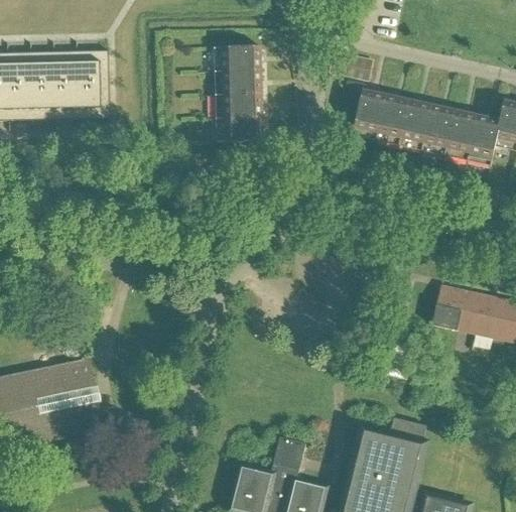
[(215,46),(215,70),(262,69),(261,45),(215,46)]
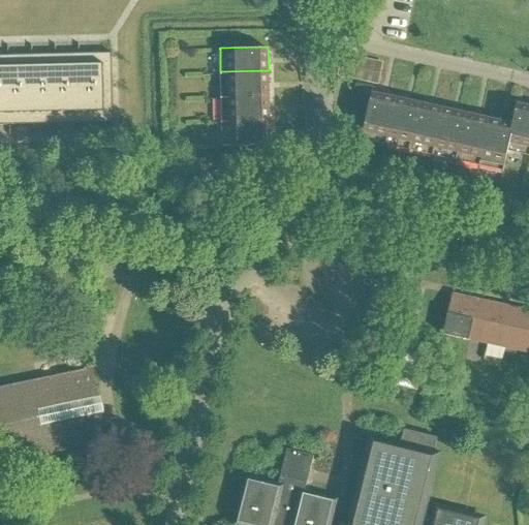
[(103,51),(78,52),(79,85),(103,84),(103,73),(103,62),(103,51)]
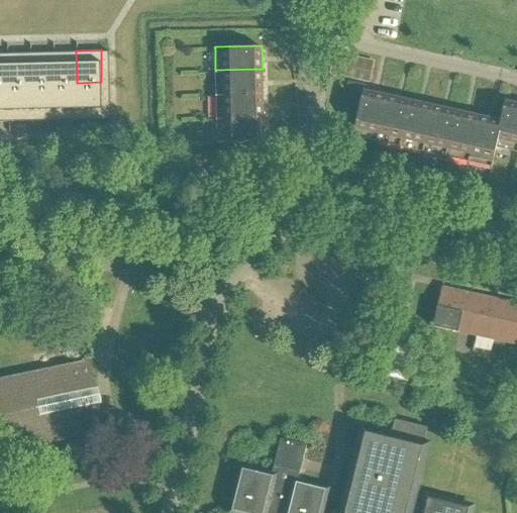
[(109,49),(101,49),(101,61),(109,61),(109,49)]
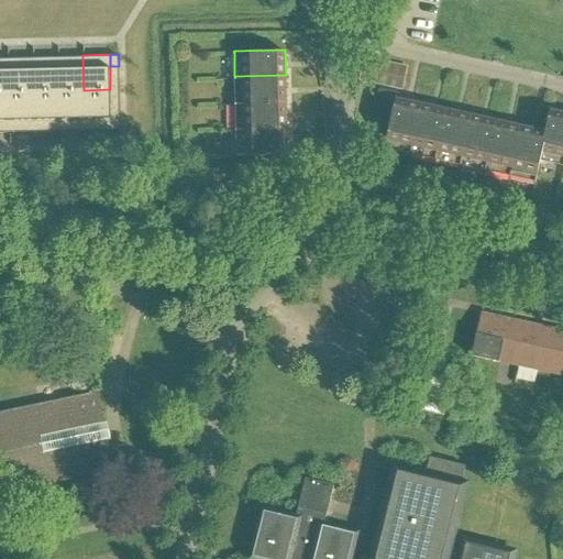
[(57,55),(33,56),(33,91),(58,91),(57,55)]
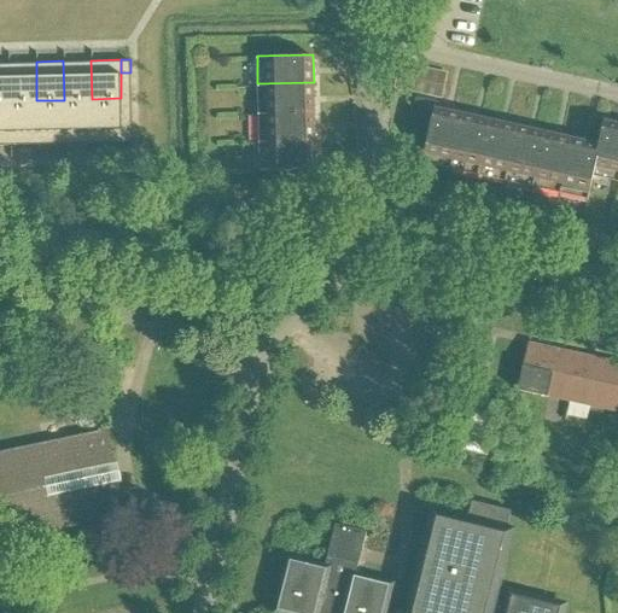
[(91,60),(63,60),(64,100),(92,99),(91,60)]
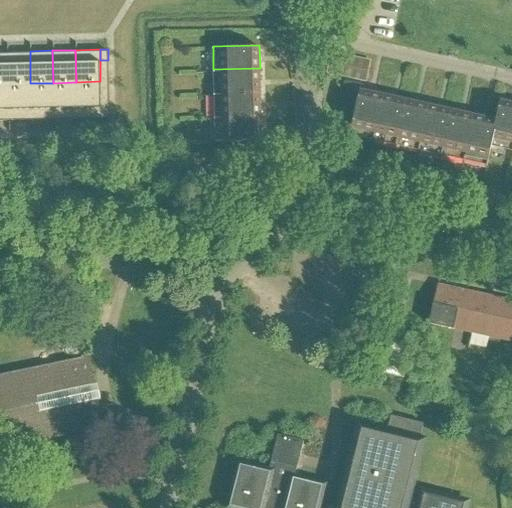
[(327,70),(366,79),(371,59),(331,50),(327,70)]
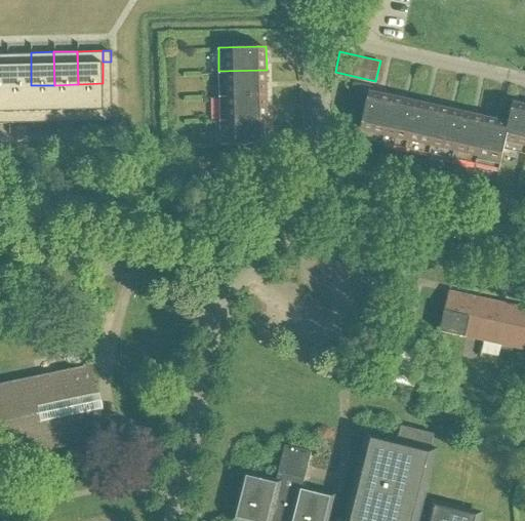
[(31,52),(7,52),(8,86),(31,85),(31,52)]
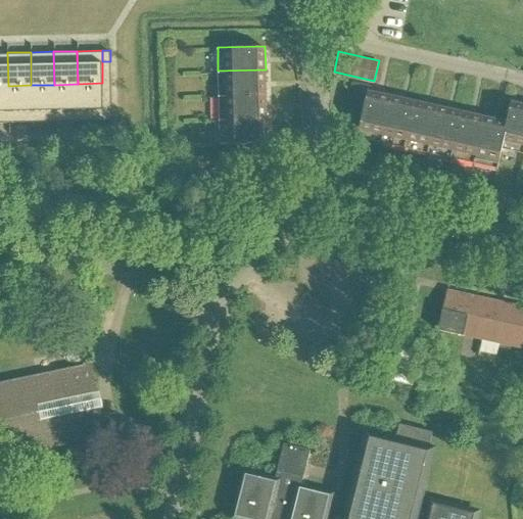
[(110,61),(102,61),(102,73),(110,72),(110,61)]
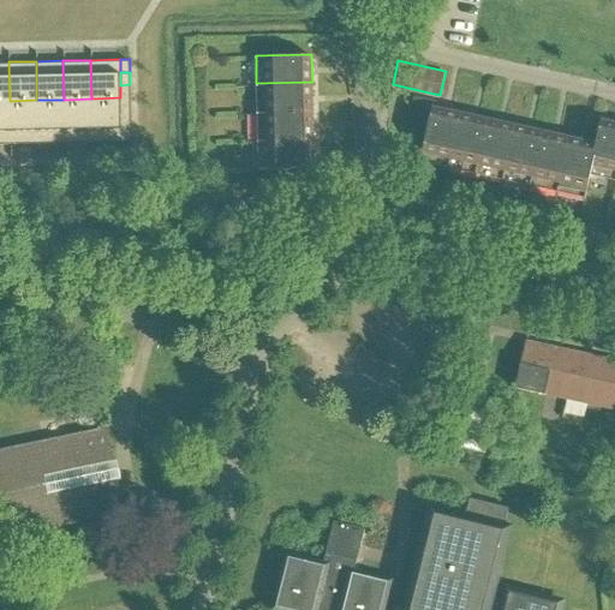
[(256,83),(257,112),(312,111),(312,82),(256,83)]
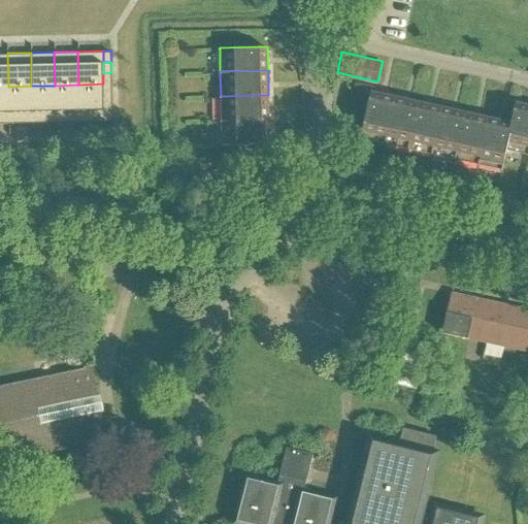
[(111,72),(103,73),(103,84),(112,84),(111,72)]
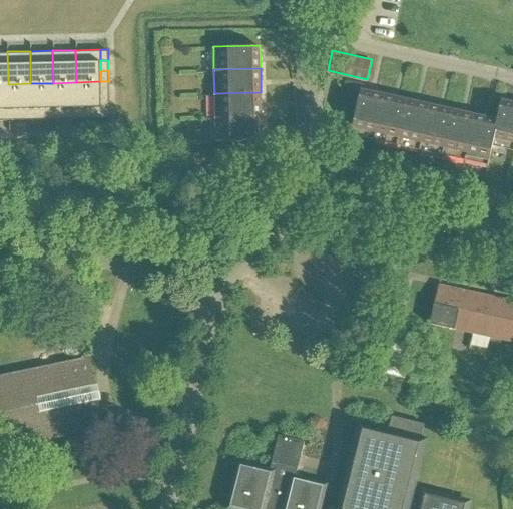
[(351,133),(374,138),(384,93),(365,89),(365,86),(365,85),(365,84),(365,83),(364,83),(363,82),(349,79),(348,79),(347,79),(346,79),(345,80),(345,81),(345,82),(340,103),(340,104),(340,105),(341,106),(342,106),(342,107),(356,110),(351,133)]
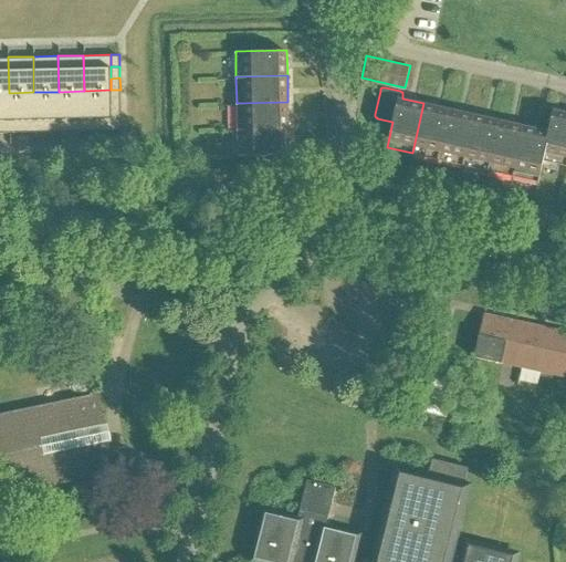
[(111,90),(84,91),(85,129),(112,128),(112,114),(112,102),(111,90)]
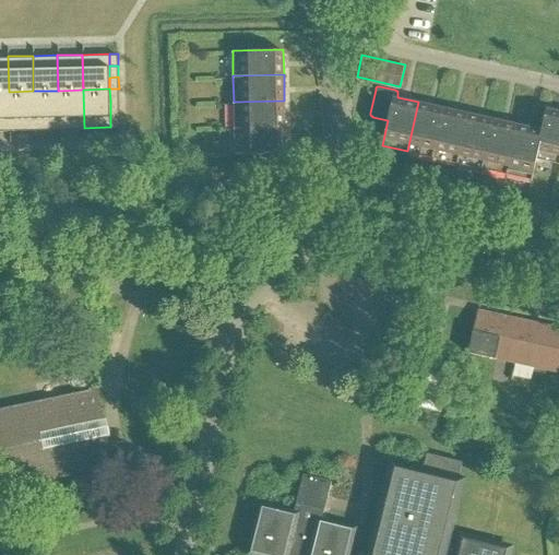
[(119,89),(109,89),(110,101),(119,101),(119,89)]
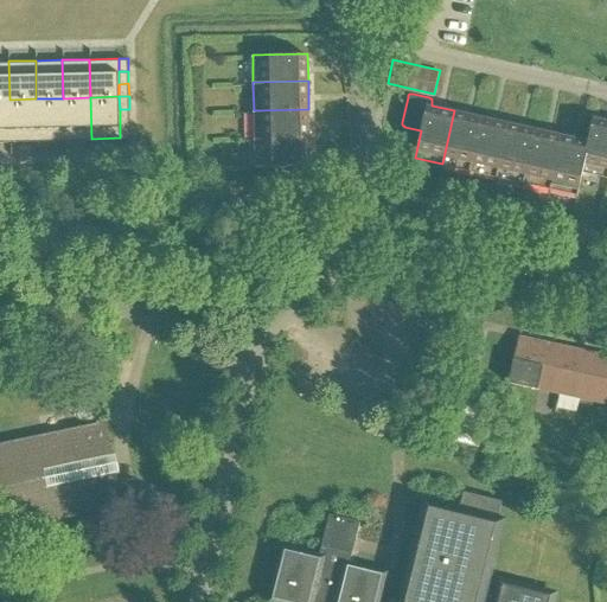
[(90,97),(63,98),(64,140),(91,139),(90,97)]
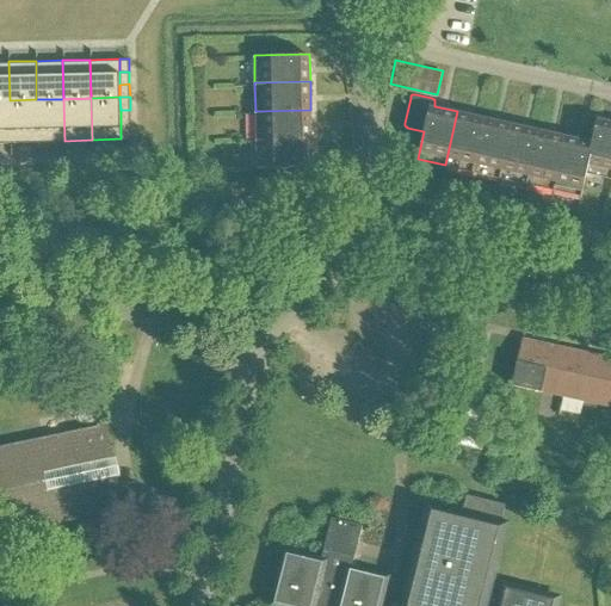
[(10,100),(0,99),(0,141),(11,142),(10,100)]
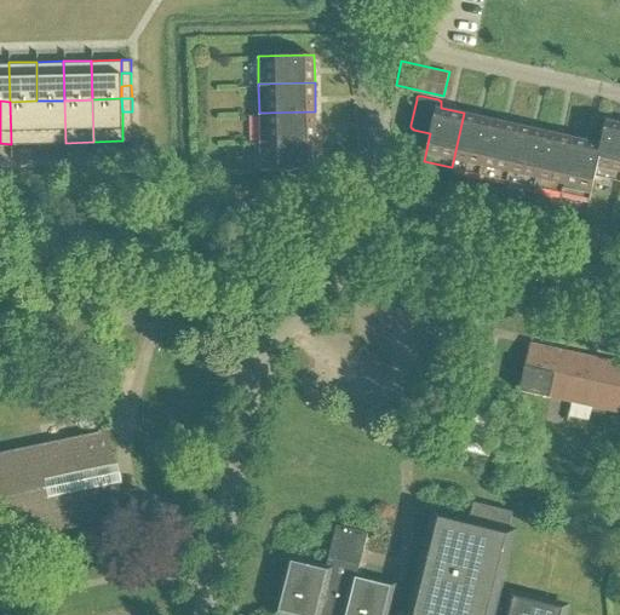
[(36,101),(10,102),(11,144),(38,143),(36,101)]
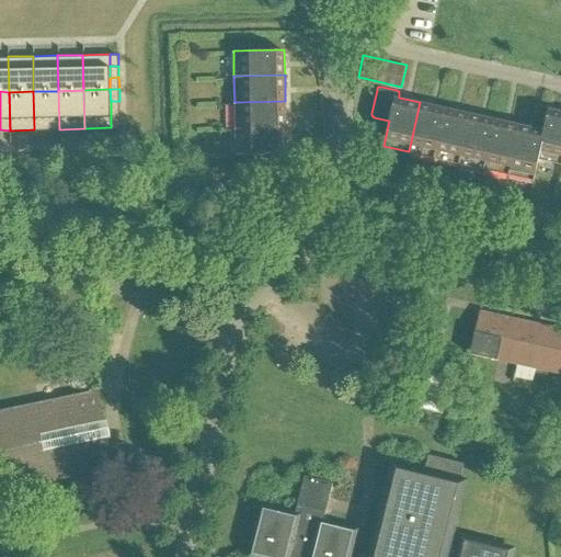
[(58,91),(33,91),(34,129),(59,129),(58,91)]
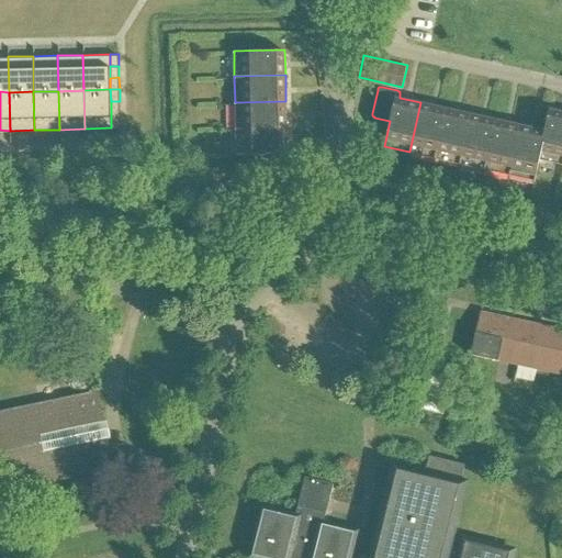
[(120,101),(111,101),(111,113),(120,113),(120,101)]
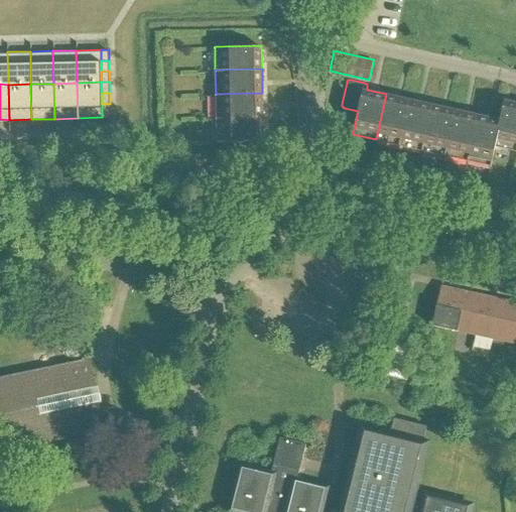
[(216,94),(216,117),(263,116),(262,93),(216,94)]
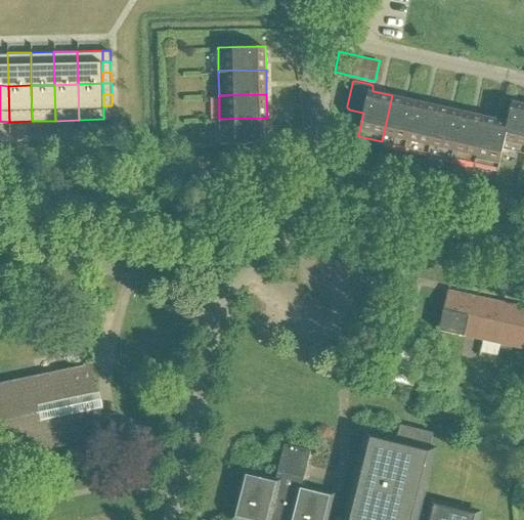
[(382,141),(405,146),(416,100),(392,95),(382,141)]
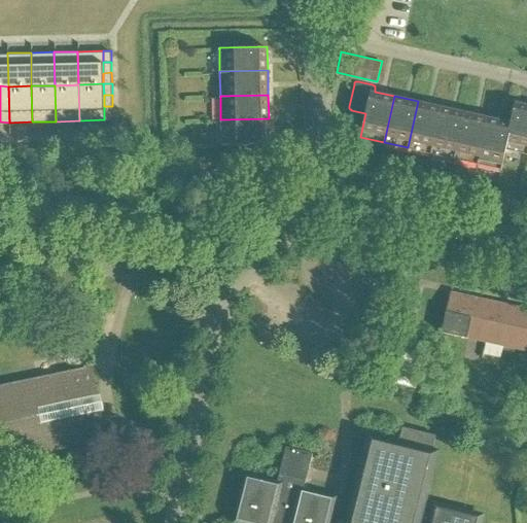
[(408,147),(430,152),(441,106),(418,101),(408,147)]
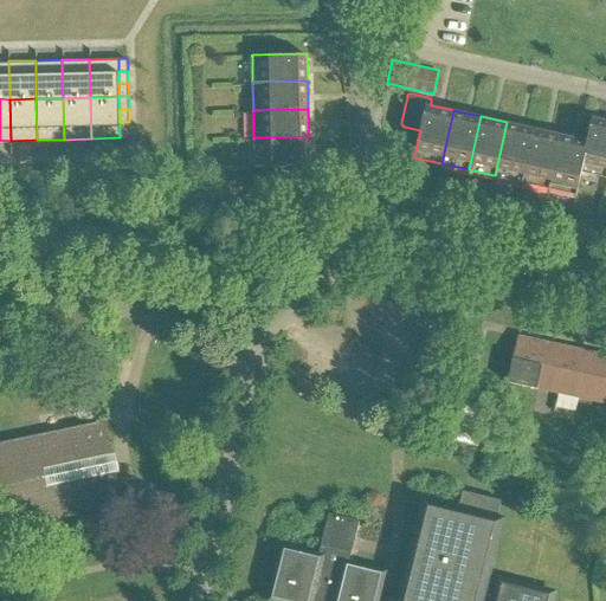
[(581,170),(605,175),(605,118),(592,116),(587,140),(581,170)]
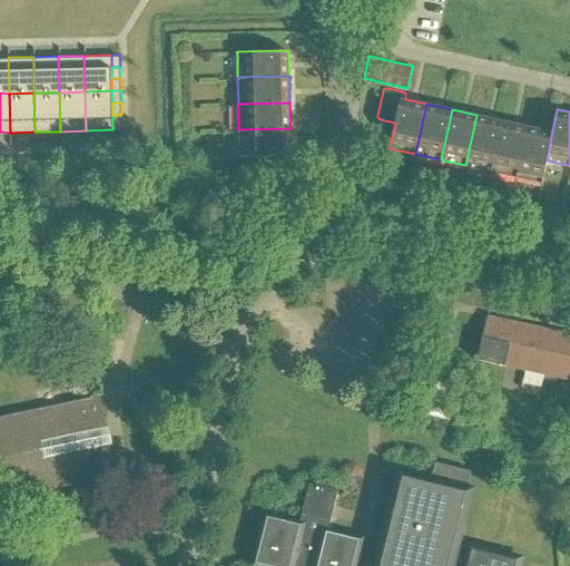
[(121,115),(112,115),(112,129),(121,129),(121,115)]
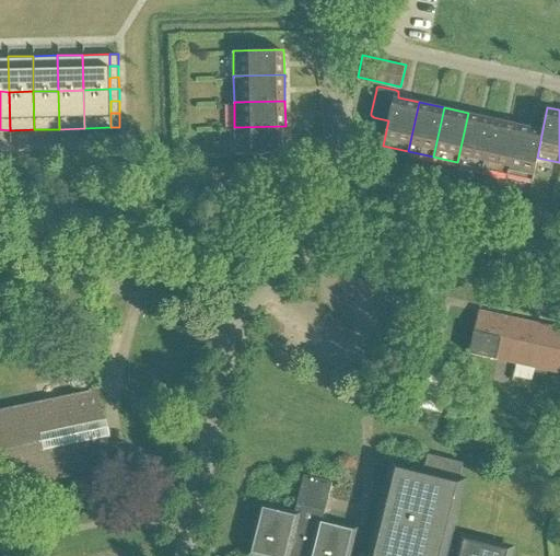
[(457,162),(482,168),(493,118),(468,113),(457,162)]
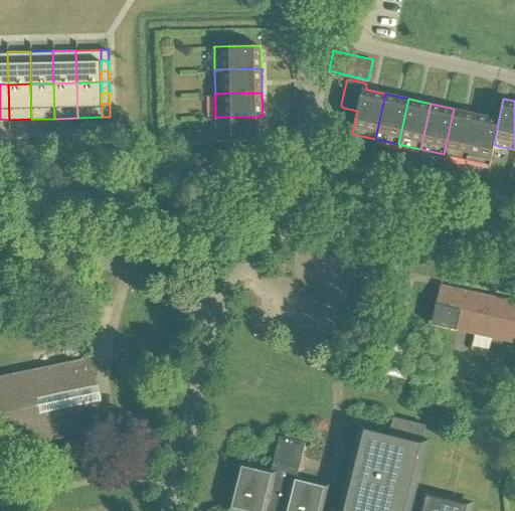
[(444,154),(467,159),(477,114),(454,109),(444,154)]
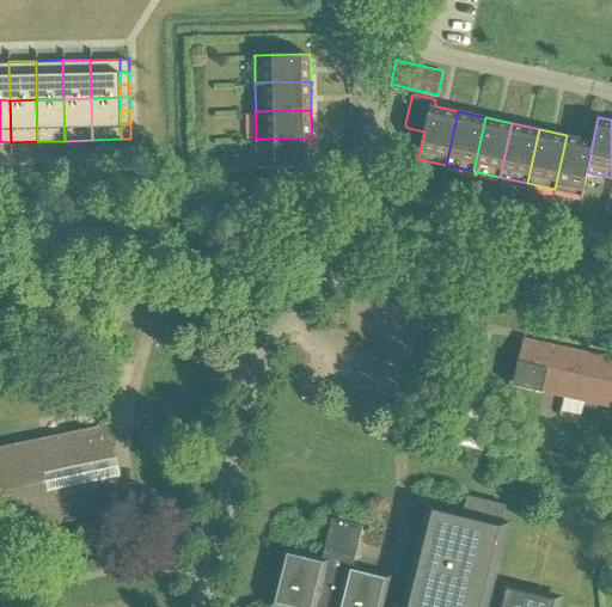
[(582,195),(587,172),(593,141),(567,135),(555,189),(582,195)]
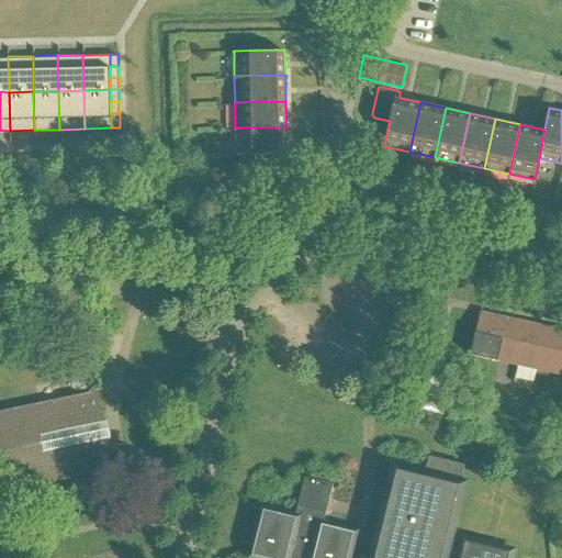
[(287,126),(235,127),(236,154),(271,153),(271,158),(280,158),(279,153),(288,153),(287,126)]
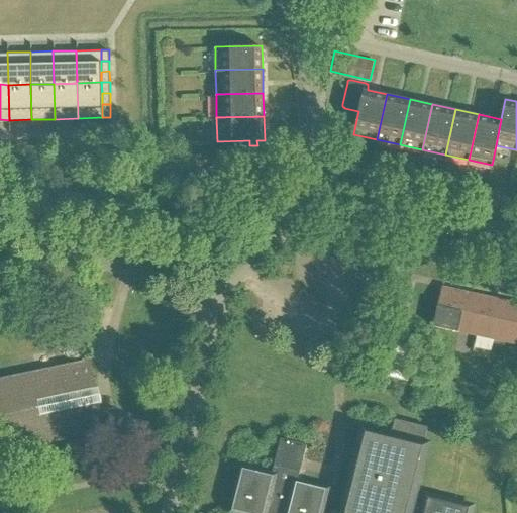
[(516,301),(441,285),(433,325),(458,330),(458,329),(516,341),(516,301)]
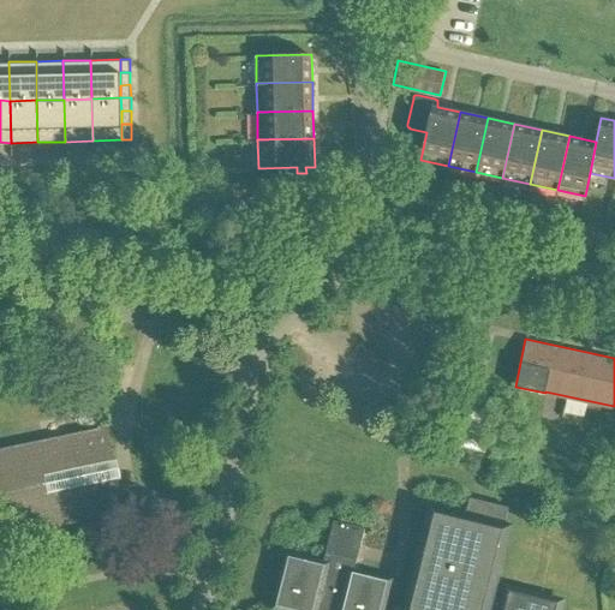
[(495,408),(467,402),(458,444),(485,452),(495,408)]
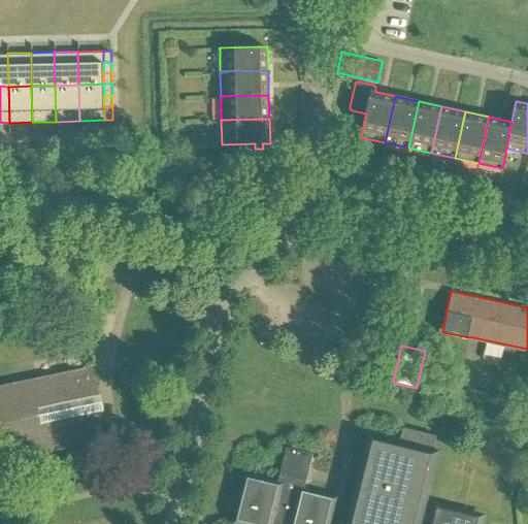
[(109,523),(122,520),(100,458),(97,459),(94,450),(94,447),(93,439),(96,438),(90,374),(58,377),(58,380),(34,385),(33,383),(2,393),(17,432),(3,437),(14,467),(18,498),(30,497),(32,523),(109,523)]
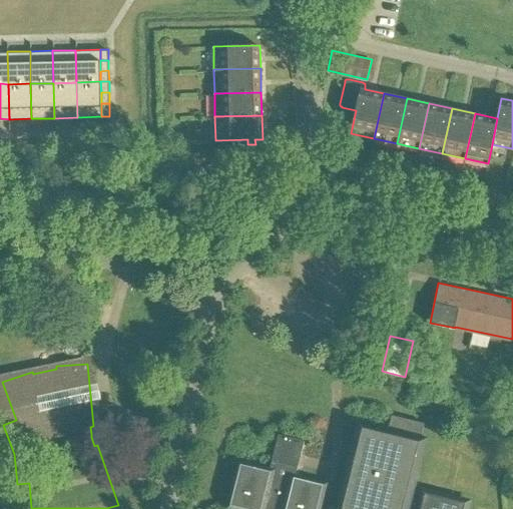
[(239,464),(229,505),(239,507),(238,508),(464,508),(466,501),(424,491),(422,499),(406,495),(424,422),(392,414),(387,433),(362,427),(340,508),(337,508),(336,508),(332,502),(325,507),(317,506),(322,483),(299,477),(300,473),(295,472),(299,453),(303,439),(277,433),(269,466),(264,465),(263,469),(239,464)]
